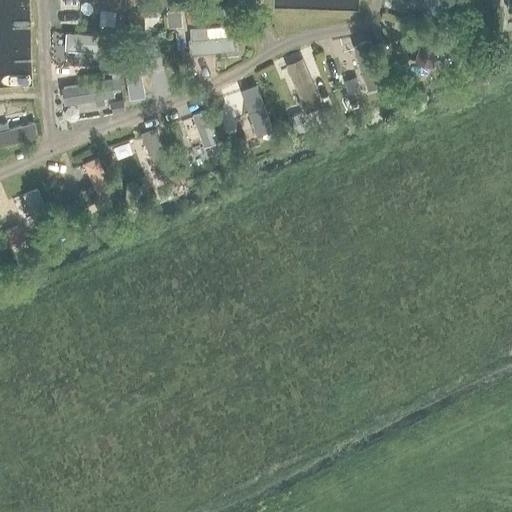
[(128,29),(144,29),(143,0),(97,0),(97,9),(128,8),(128,29)]
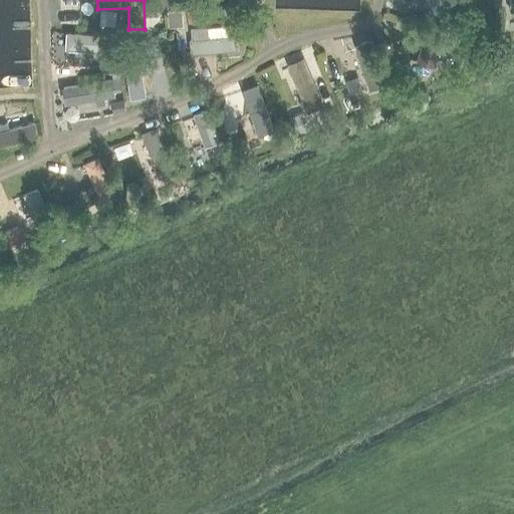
[(513,0),(505,0),(506,10),(513,9),(513,0)]
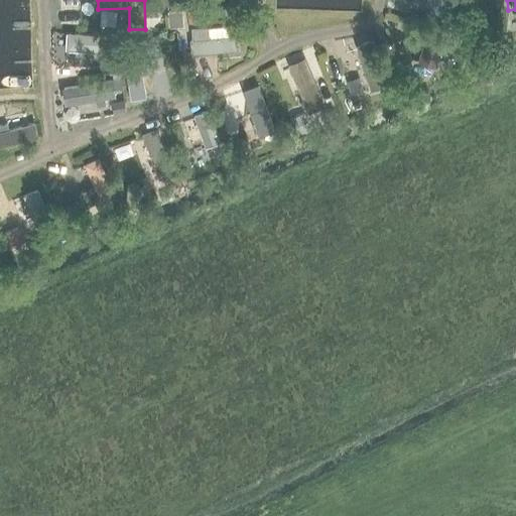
[(199,10),(186,11),(188,24),(200,23),(199,10)]
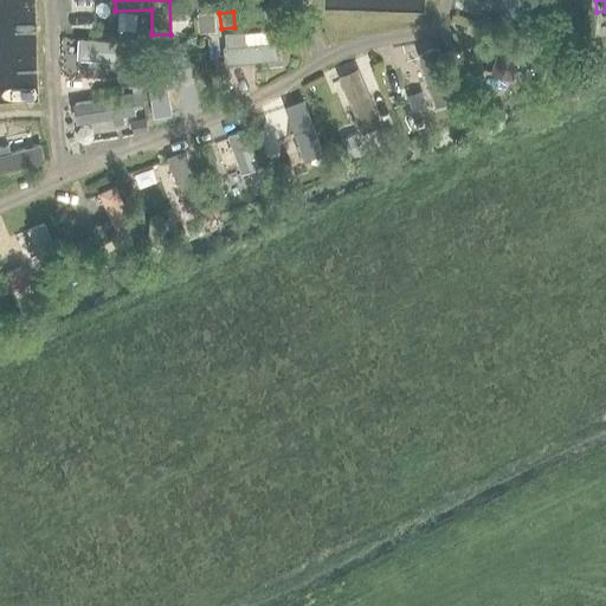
[(213,13),(197,14),(199,33),(204,33),(214,32),(216,31),(213,13)]
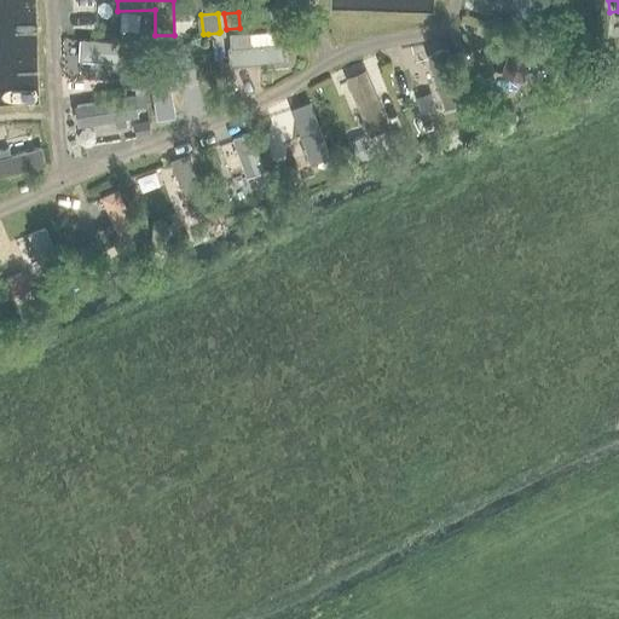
[(283,42),(250,45),(249,33),(229,34),(230,48),(226,48),(229,67),(285,62),(283,42)]
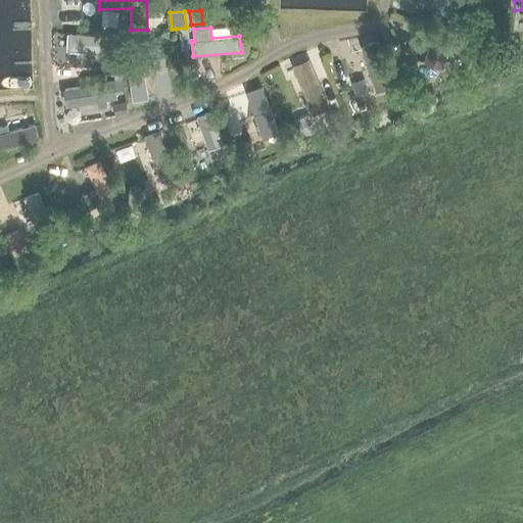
[(442,68),(453,36),(432,30),(422,62),(442,68)]
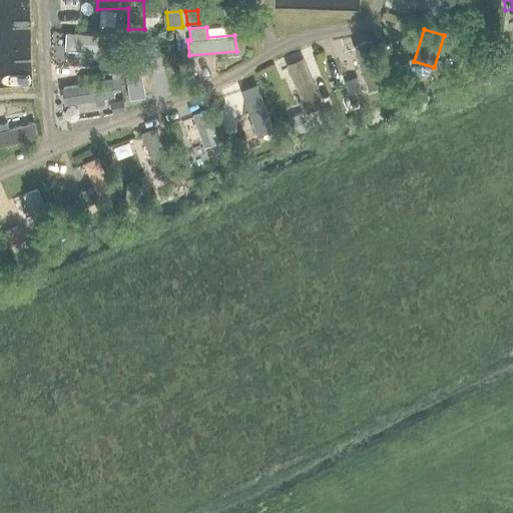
[(66,33),(65,50),(87,52),(87,56),(90,58),(100,59),(100,69),(114,70),(115,53),(112,53),(113,36),(66,33)]
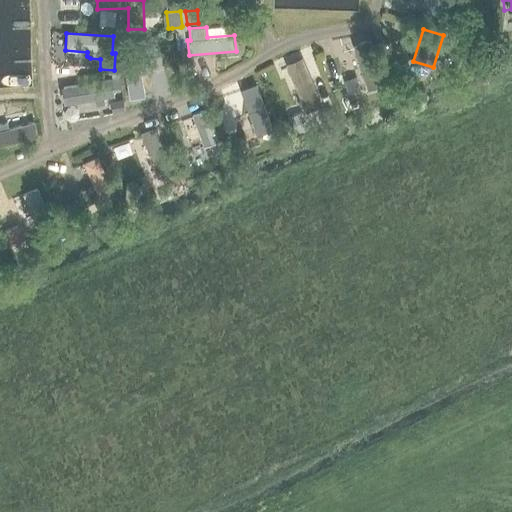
[(168,36),(157,38),(159,49),(170,47),(168,36)]
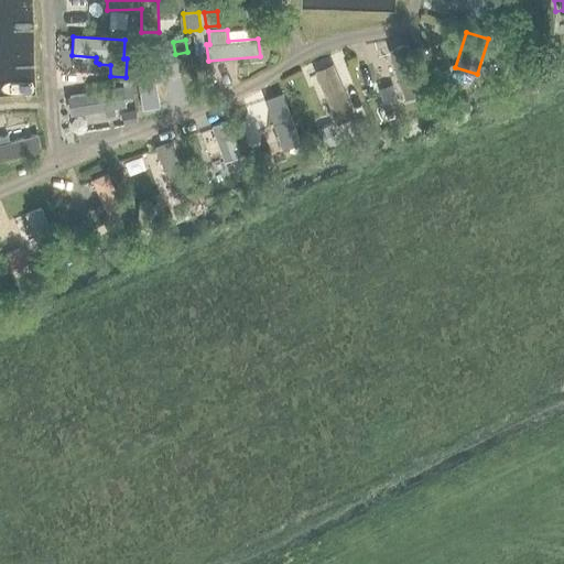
[(509,43),(496,40),(492,51),(507,55),(509,43)]
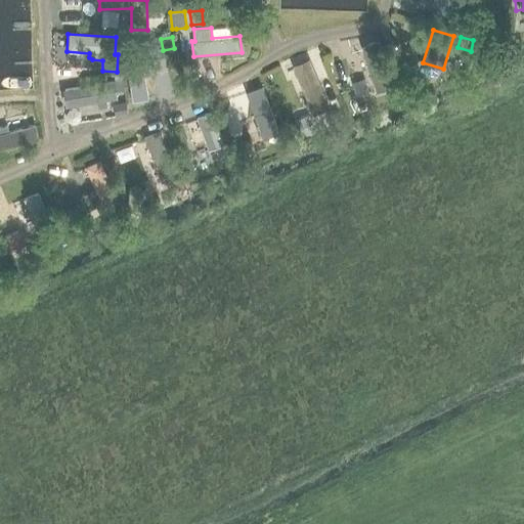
[(377,91),(396,87),(386,40),(366,44),(377,91)]
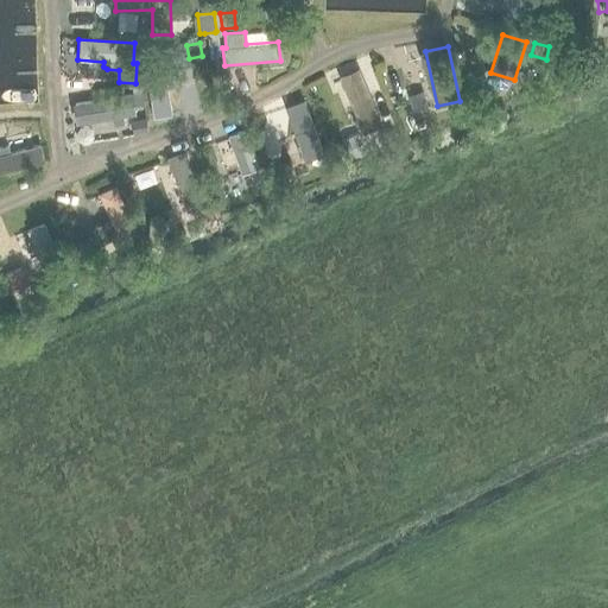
[(154,62),(158,105),(173,103),(171,61),(154,62)]
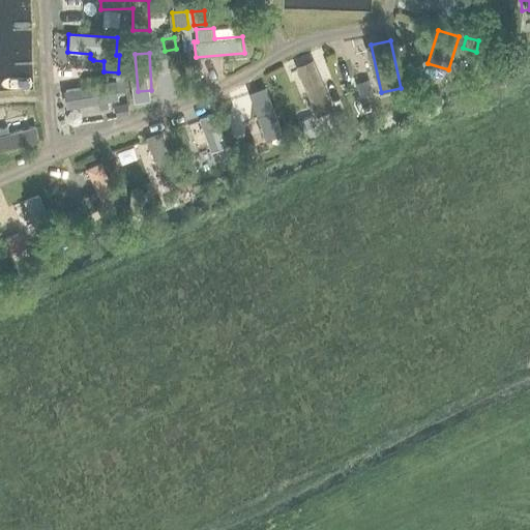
[(69,104),(123,102),(122,84),(68,85),(69,104)]
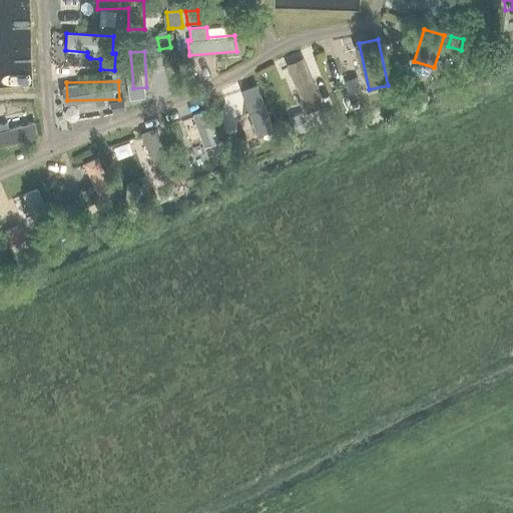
[(244,89),(262,135),(280,128),(263,83),(244,89)]
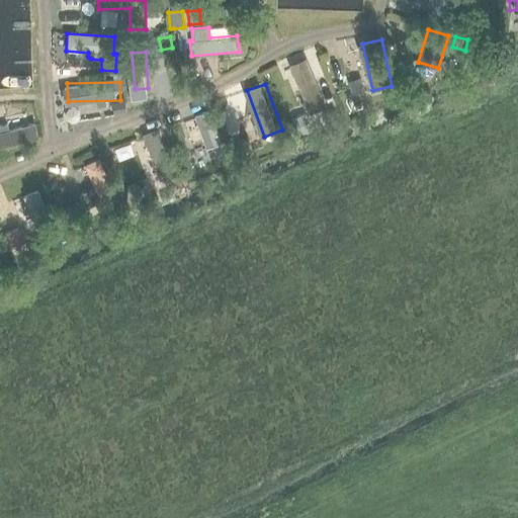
[(352,96),(365,93),(362,84),(349,88),(352,96)]
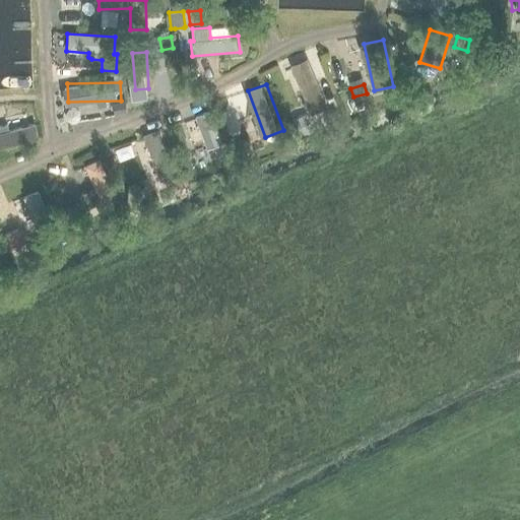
[(113,104),(114,116),(126,114),(124,102),(113,104)]
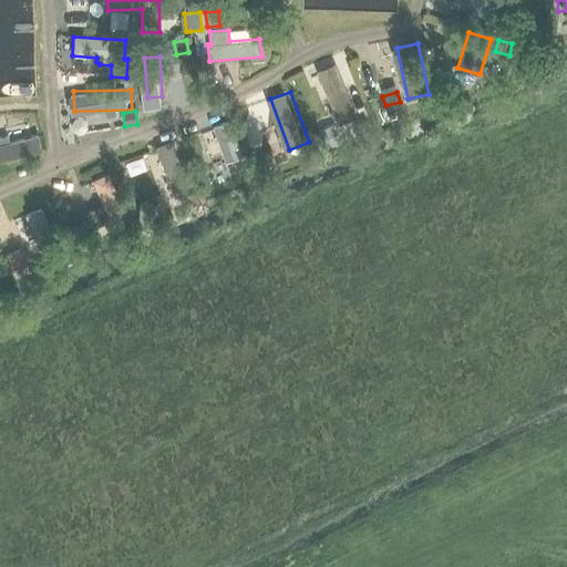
[(81,119),(75,120),(71,124),(72,131),(78,134),(83,133),(86,129),(85,122),(81,119)]
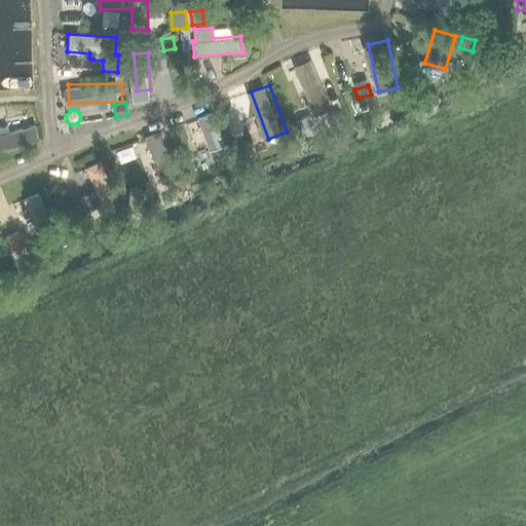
[(338,110),(327,114),(331,125),(343,120),(338,110)]
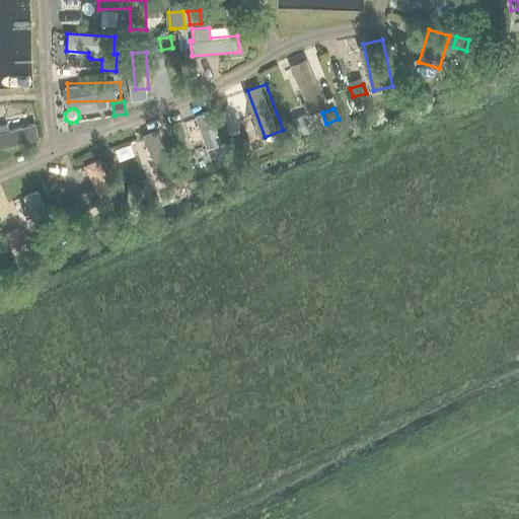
[(305,114),(291,120),(295,129),(309,123),(305,114)]
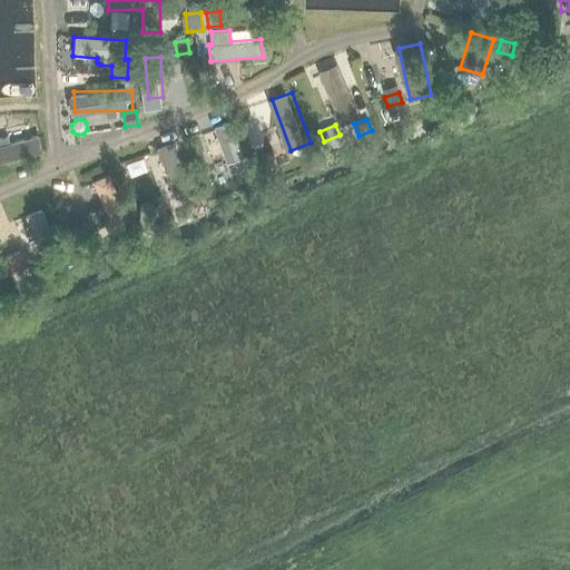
[(0,138),(0,161),(42,151),(39,137),(9,144),(7,137),(0,138)]
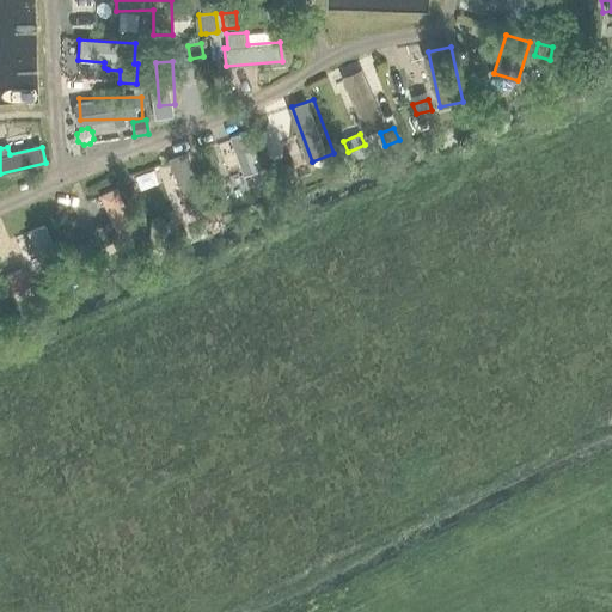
[(187,203),(206,199),(195,152),(177,157),(187,203)]
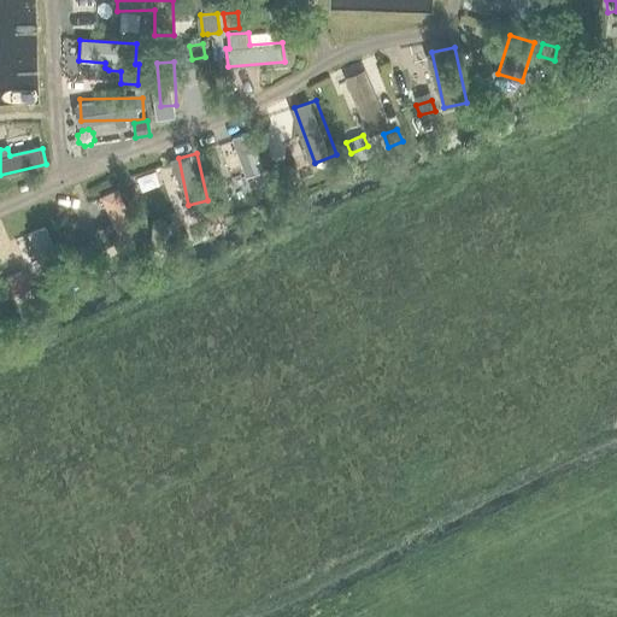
[(294,163),(280,169),(285,183),(300,177),(294,163)]
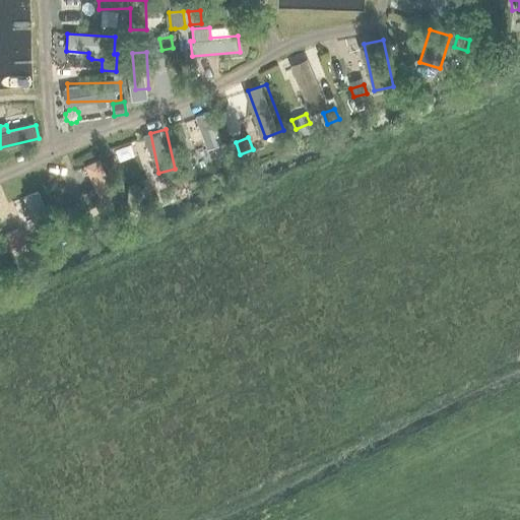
[(86,208),(116,195),(100,158),(83,166),(93,189),(79,195),(86,208)]
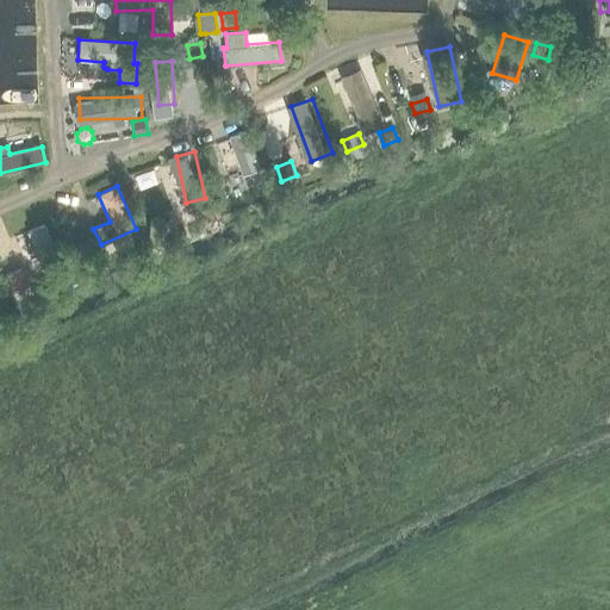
[(165,217),(149,217),(149,234),(165,234),(165,217)]
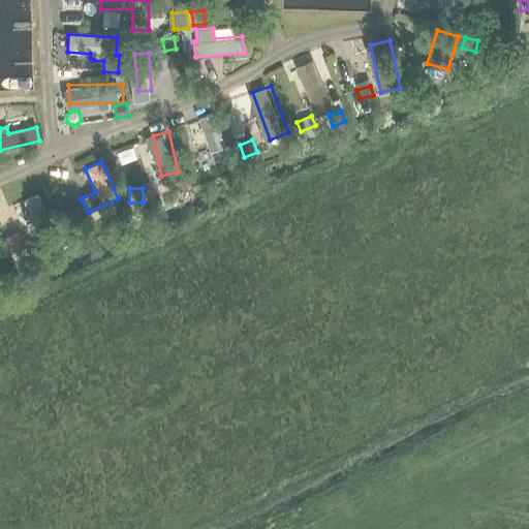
[(40,242),(60,235),(44,193),(26,199),(40,242)]
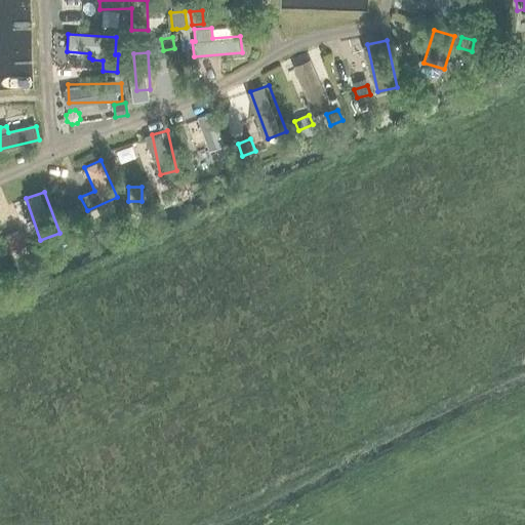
[(123,199),(111,204),(116,216),(128,211),(123,199)]
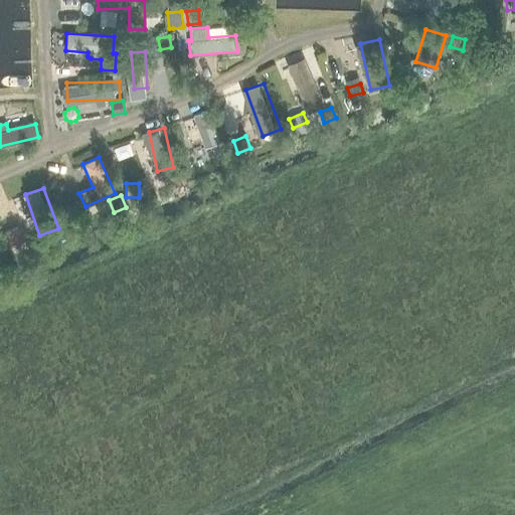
[(18,227),(3,233),(8,247),(24,241),(18,227)]
